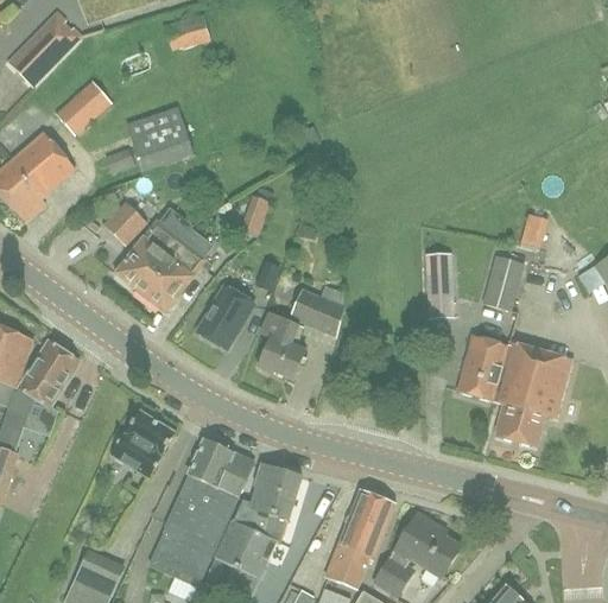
[(10,62),(33,86),(82,35),(57,12),(37,33),(27,44),(10,62)]
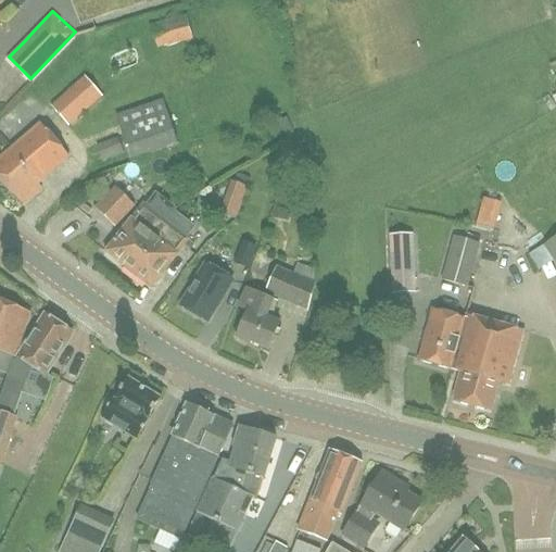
[(156,23),(160,41),(196,35),(192,17),(156,23)]
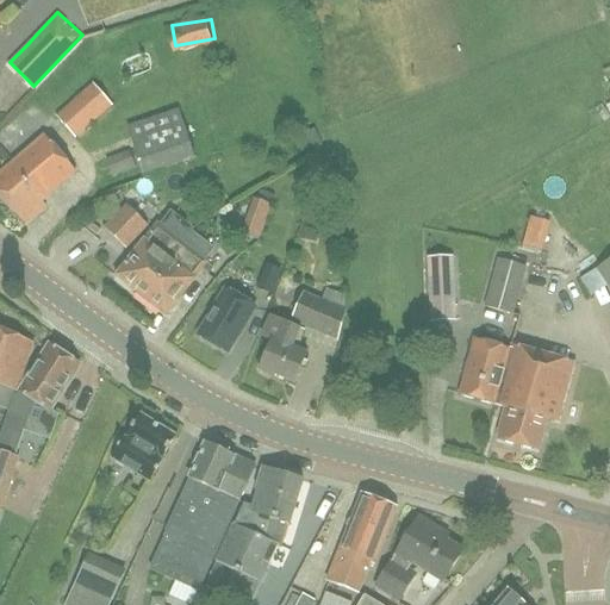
[(75,133),(113,101),(93,79),(56,112),(75,133)]
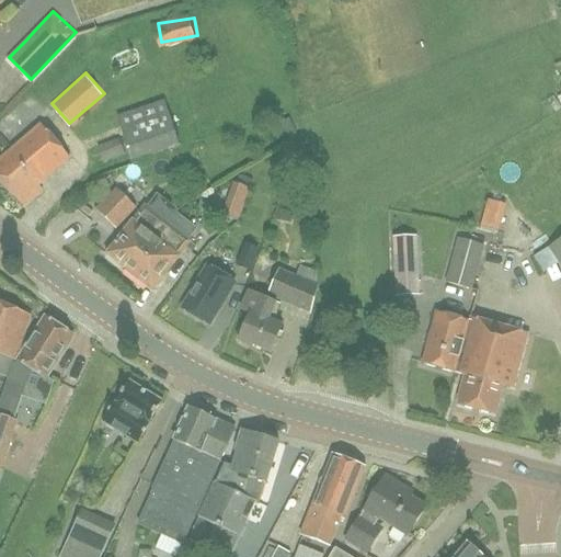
[(117,113),(125,134),(133,158),(179,143),(172,118),(164,98),(117,113)]
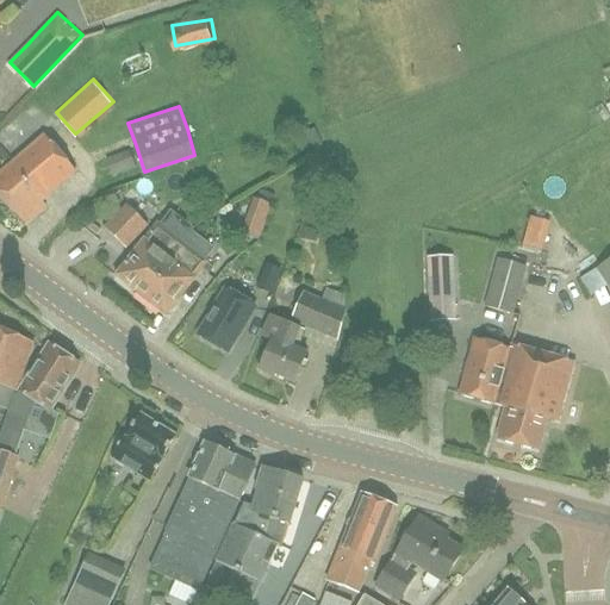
[(43,198),(76,168),(45,132),(14,160),(0,173),(0,192),(26,222),(48,203),(43,198)]
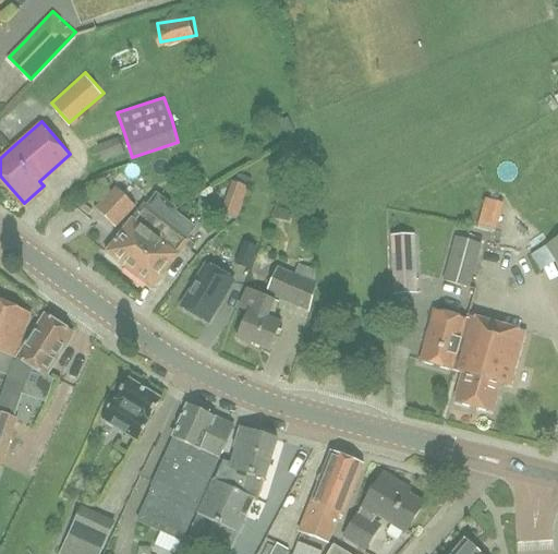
[(104,158),(124,151),(119,134),(97,142),(104,158)]
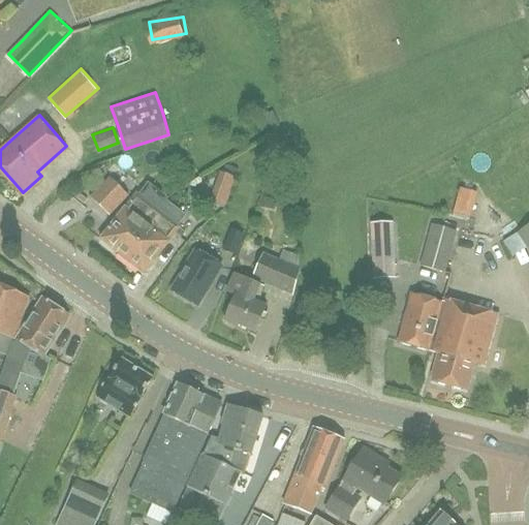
[(225,162),(213,194),(227,199),(240,168),(225,162)]
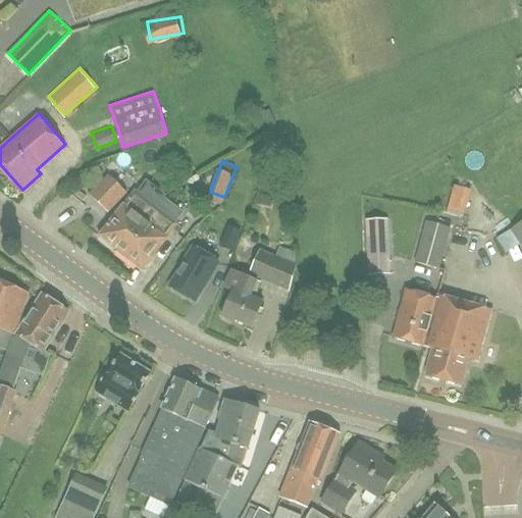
[(108,210),(126,191),(108,171),(89,191),(108,210)]
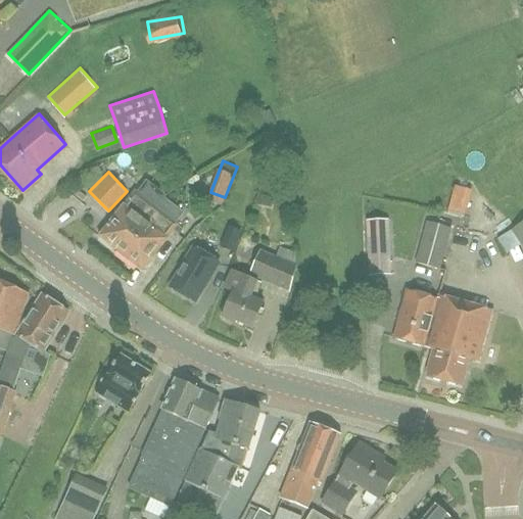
[(450,207),(470,210),(475,182),(456,178),(450,207)]
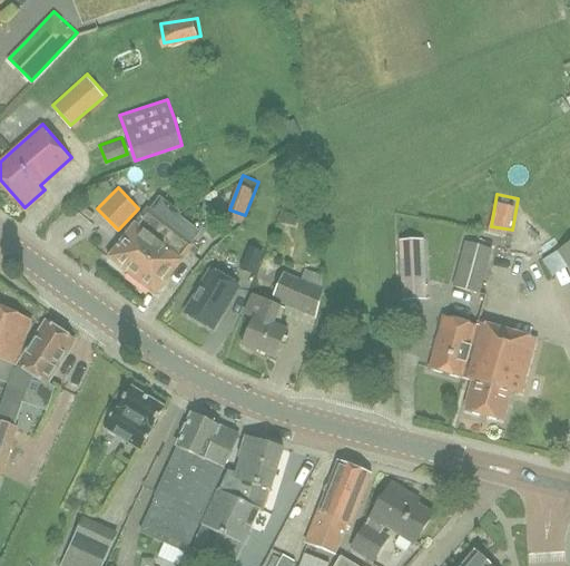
[(154,236),(153,235),(165,221),(147,207),(136,222),(135,222),(108,256),(139,280),(155,260),(144,251),(154,236)]
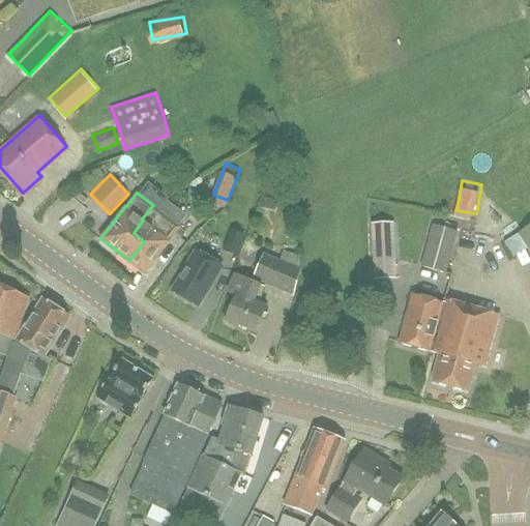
[(144,241),(129,260),(139,267),(145,271),(169,239),(175,231),(179,225),(153,205),(142,218),(143,220),(134,233),(144,241)]
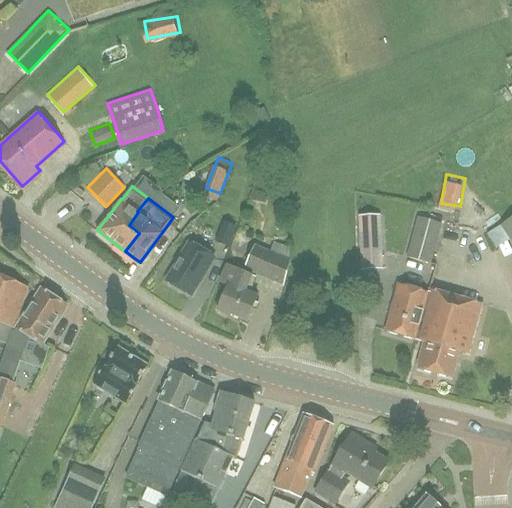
[(361,268),(383,267),(382,247),(380,212),(358,213),(361,268)]
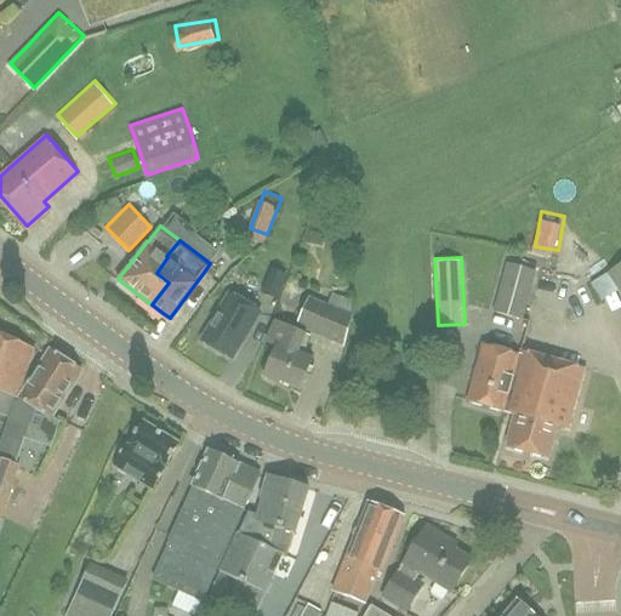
[(620,260),(607,271),(620,292),(620,260)]
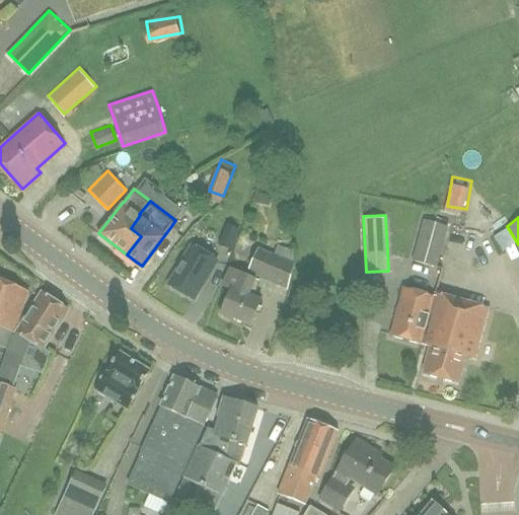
[(436,265),(447,224),(424,218),(413,259),(436,265)]
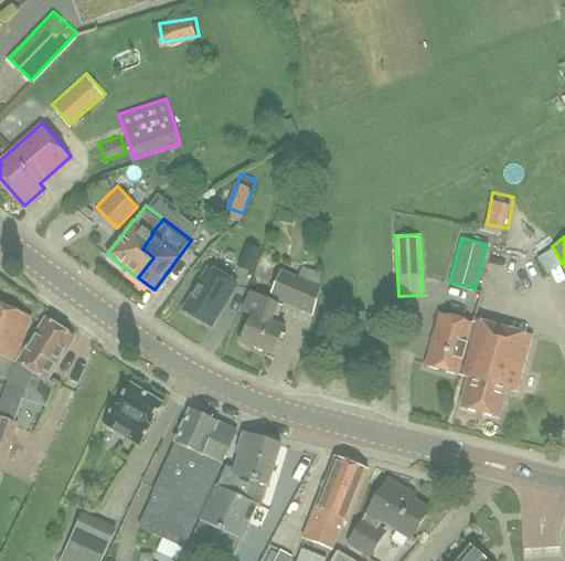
[(237,265),(253,270),(260,246),(245,241),(237,265)]
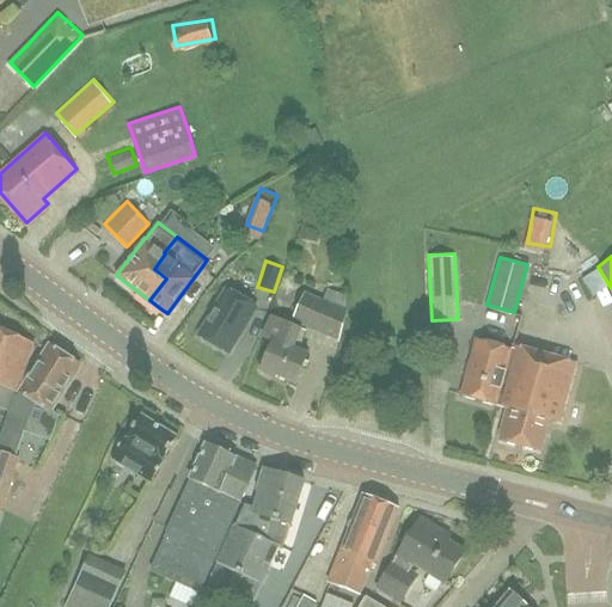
[(225,284),(196,333),(226,351),(230,354),(258,305),(250,299),(225,284)]
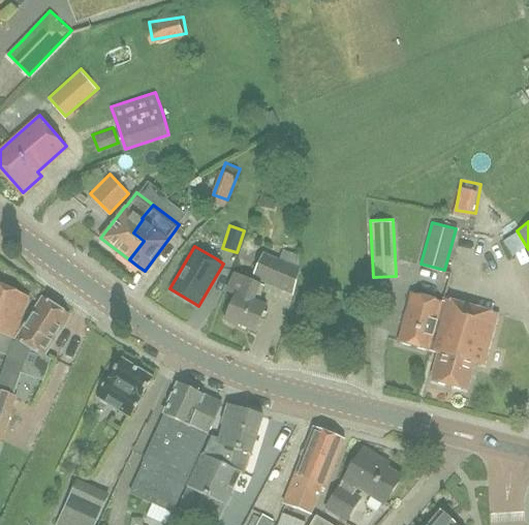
[(282,248),(279,256),(263,249),(253,275),(267,281),(293,292),(301,266),(300,265),(299,254),(286,249),(282,248)]
